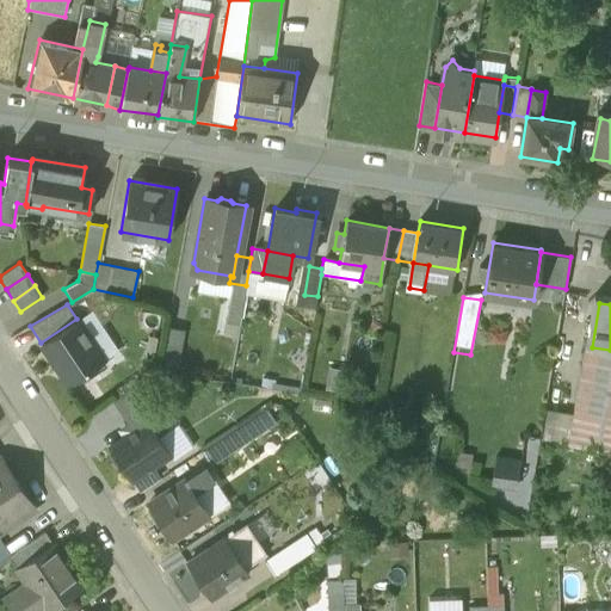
[(76,319),(41,343),(68,383),(104,359),(76,319)]
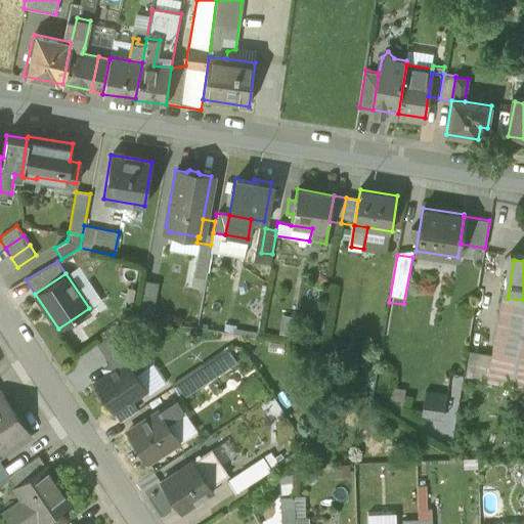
[(143,282),(137,318),(149,320),(157,286),(143,282)]
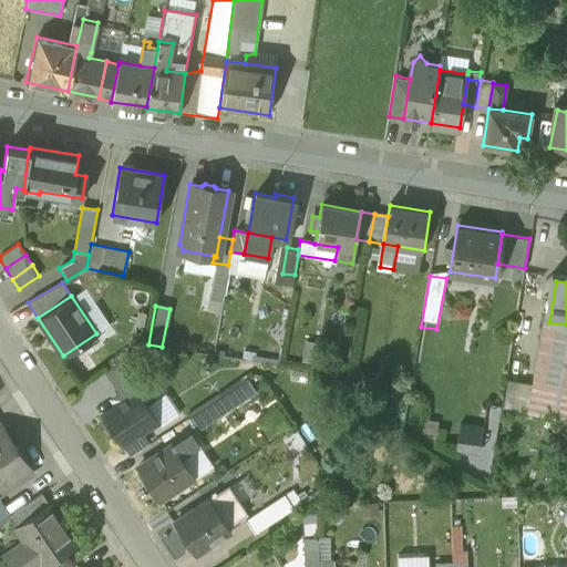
[(566,430),(566,325),(549,322),(544,321),(533,385),(507,381),(501,419),(566,430)]
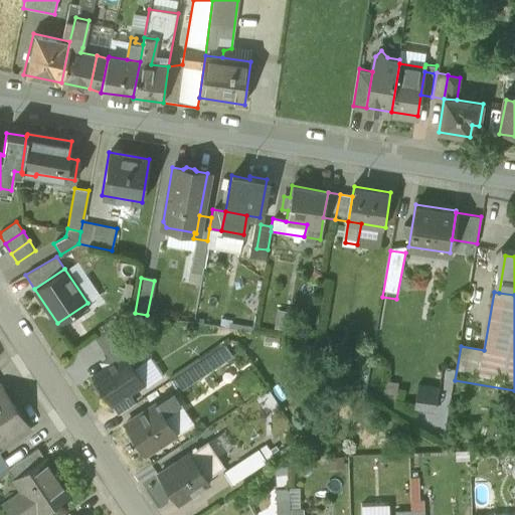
[(117,324),(98,336),(105,346),(123,334),(117,324)]
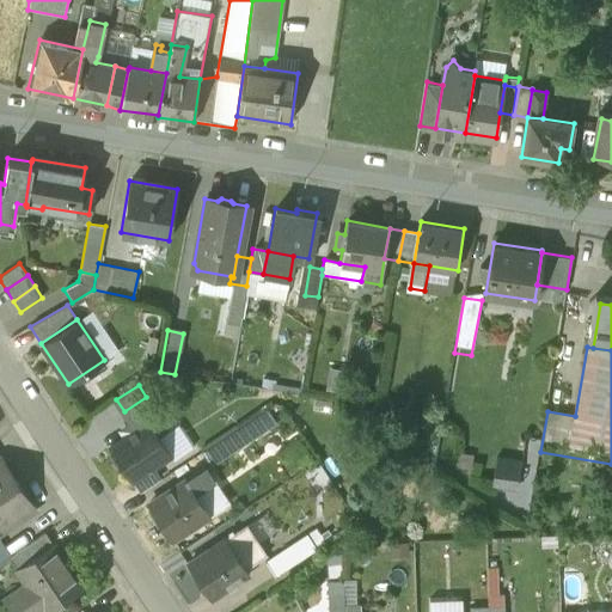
[(146,397),(124,411),(130,422),(145,414),(146,415),(154,410),(146,397)]
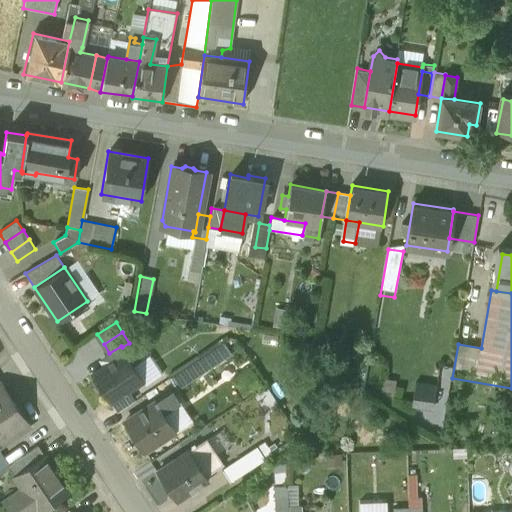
[(139,360),(129,343),(122,347),(132,364),(139,360)]
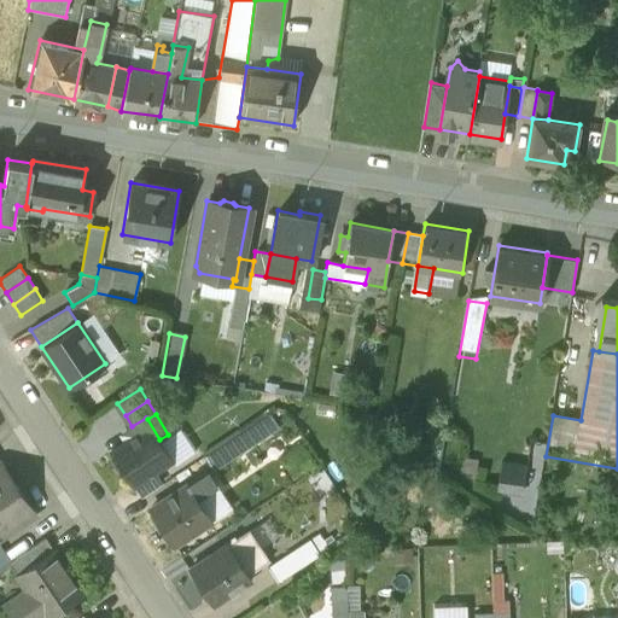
[(146,418),(132,426),(136,433),(114,449),(134,482),(168,461),(172,459),(159,439),(147,419),(146,418)]
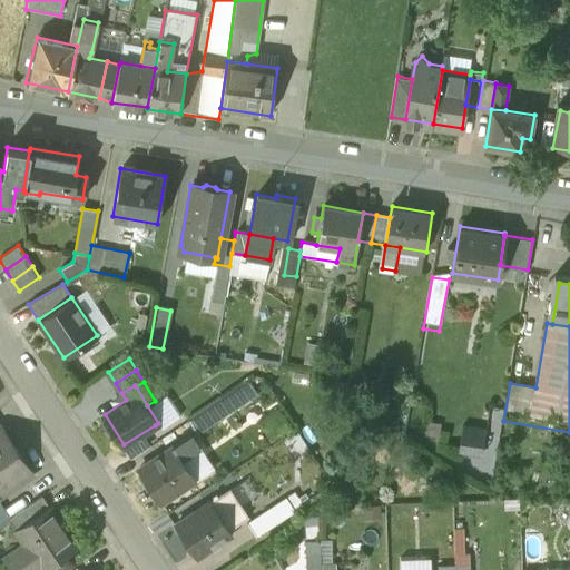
[(223,397),(188,420),(197,433),(232,411),(223,397)]
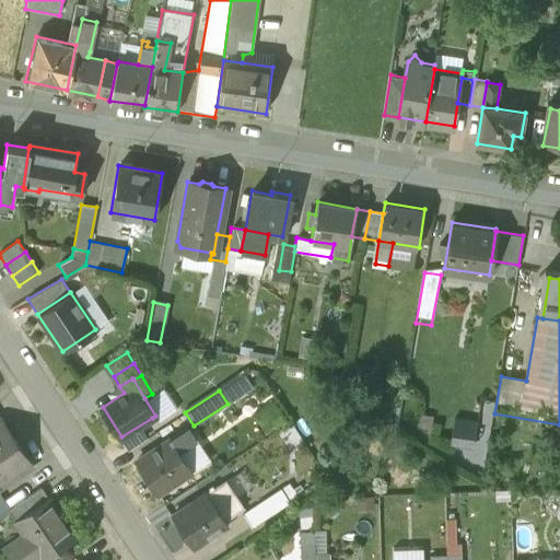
[(163,410),(152,394),(144,398),(155,416),(163,410)]
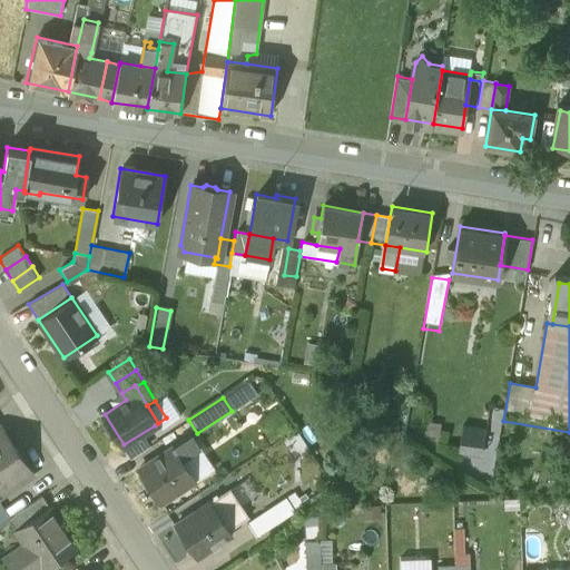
[(158,423),(155,425),(161,436),(184,422),(177,412),(166,418),(158,423)]
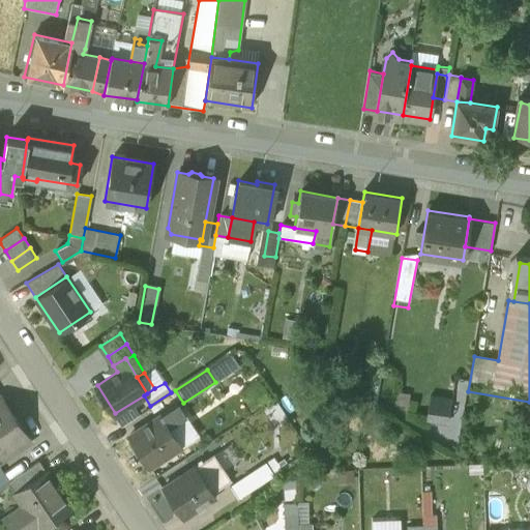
[(0,396),(0,462),(30,442),(0,396)]
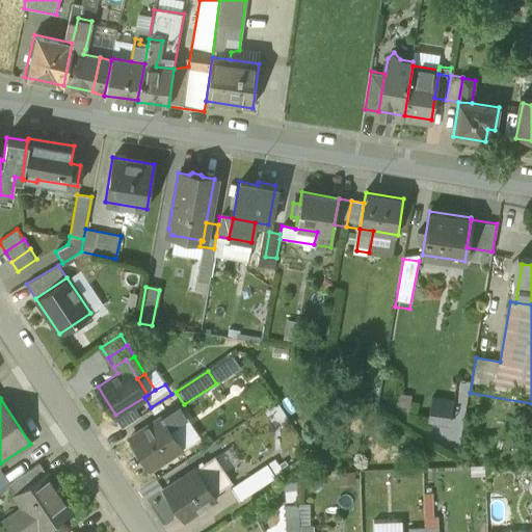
[(431,399),(429,415),(450,419),(453,403),(431,399)]
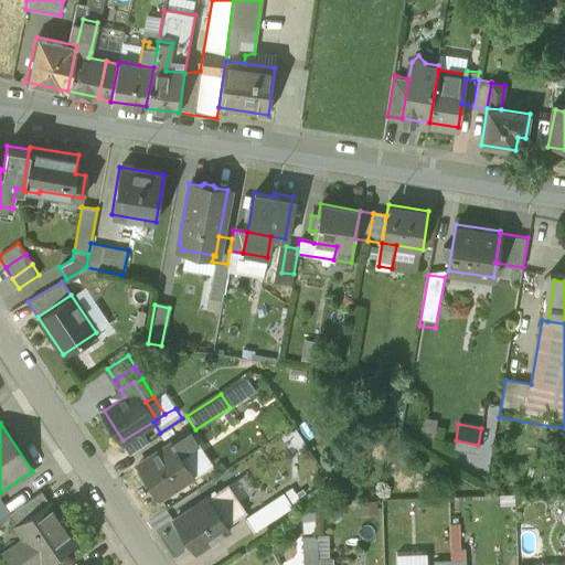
[(190,432),(172,443),(181,455),(198,444),(190,432)]
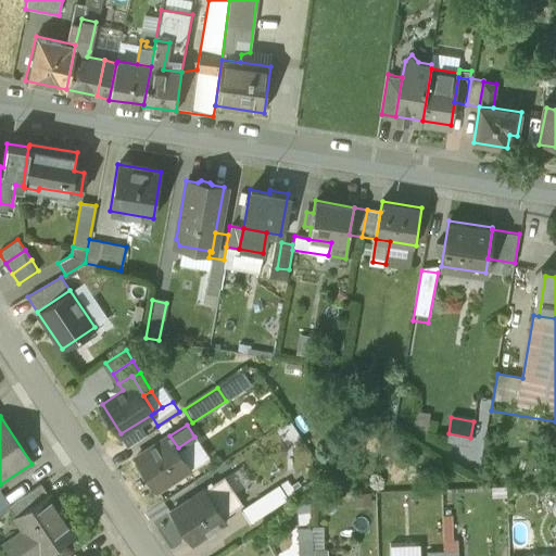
[(169,436),(136,456),(156,489),(190,467),(178,447),(169,436)]
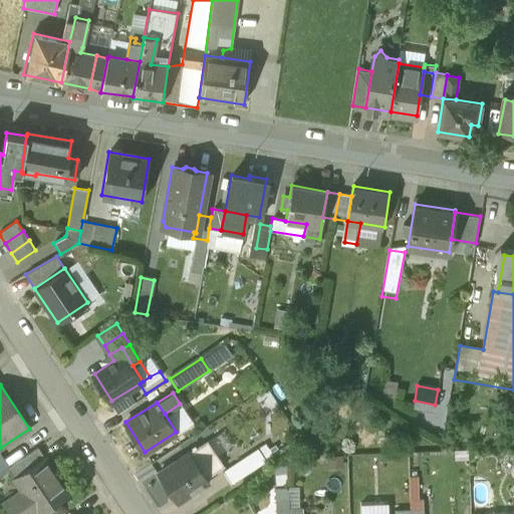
[(224,430),(208,441),(223,463),(239,453),(224,430)]
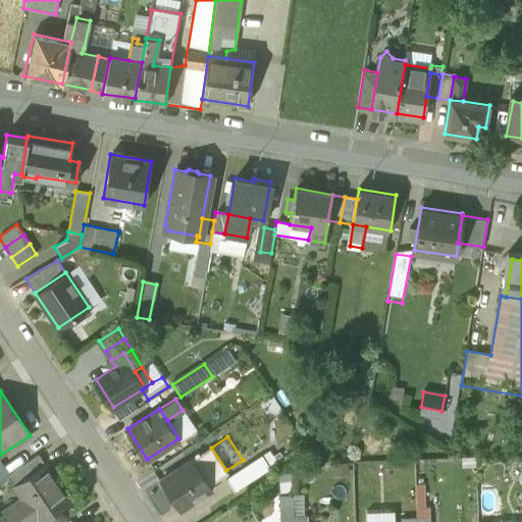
[(211,448),(193,459),(210,484),(227,473),(226,470),(211,448)]
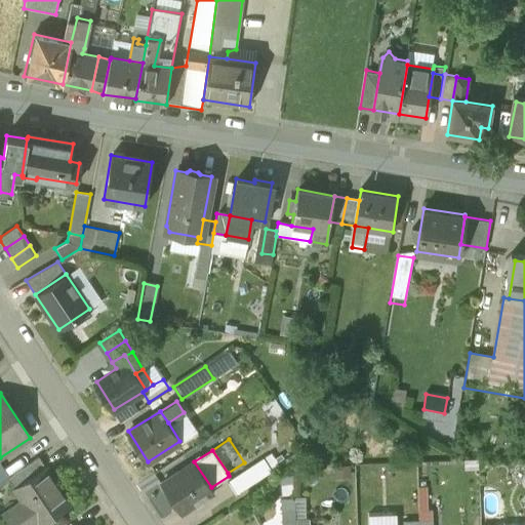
[(9,477),(7,478),(14,488),(45,466),(39,456),(9,477)]
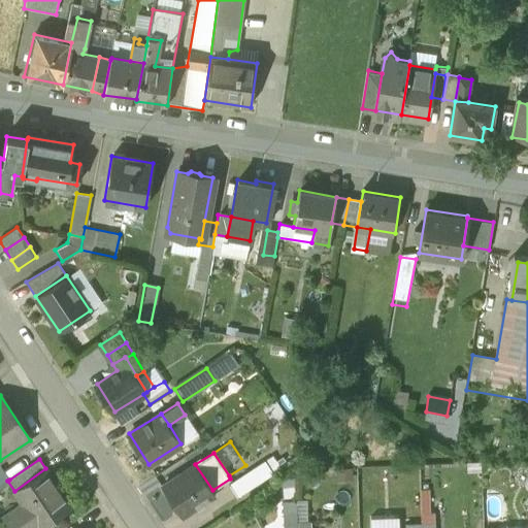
[(264,461),(230,484),(237,496),(272,473),(264,461)]
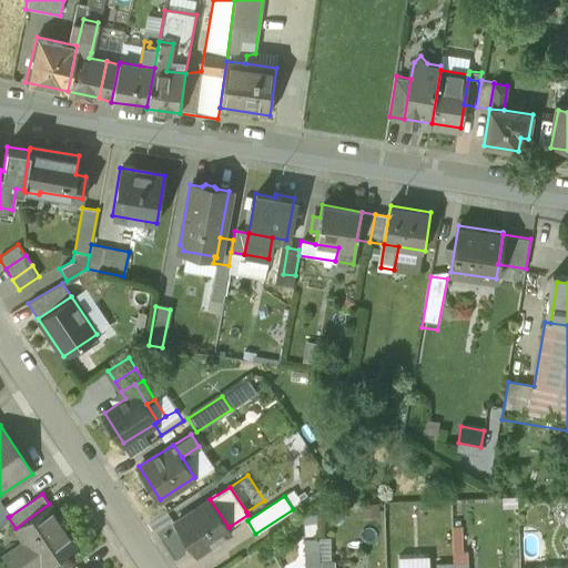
[(210,499),(175,521),(198,555),(232,533),(229,527),(210,499)]
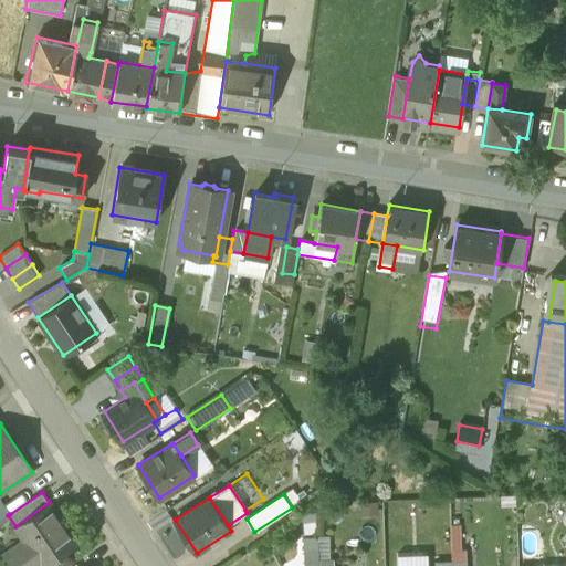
[(0,499),(0,521),(8,515),(10,514),(0,499)]
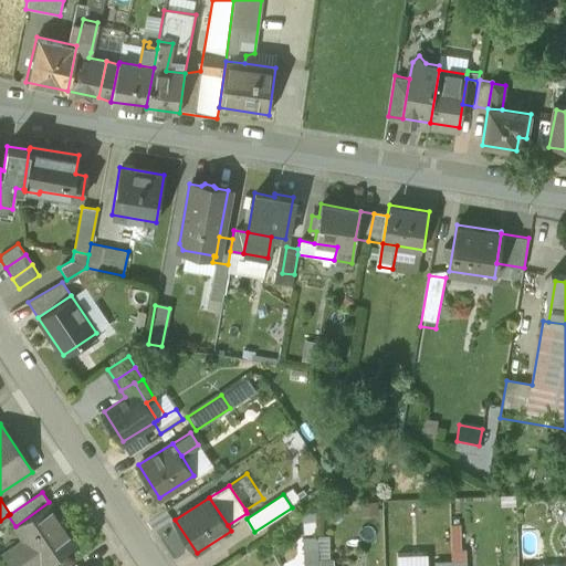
[(16,526),(14,526),(23,540),(42,565),(45,565),(79,543),(49,502),(16,526)]
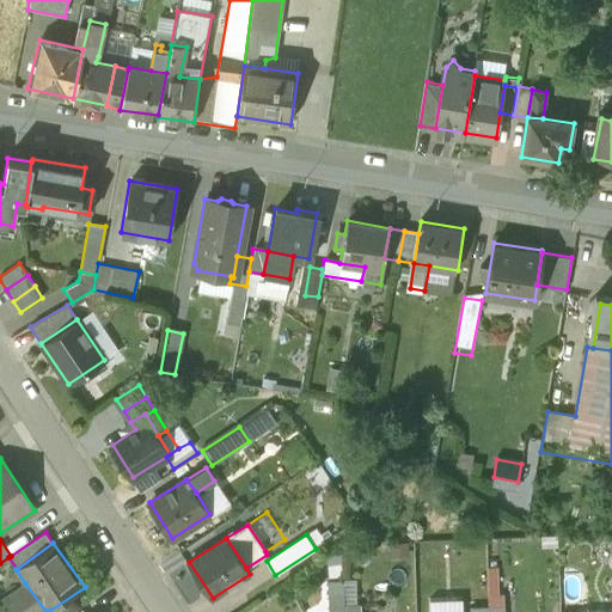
[(46,611),(25,583),(4,599),(12,611),(46,611)]
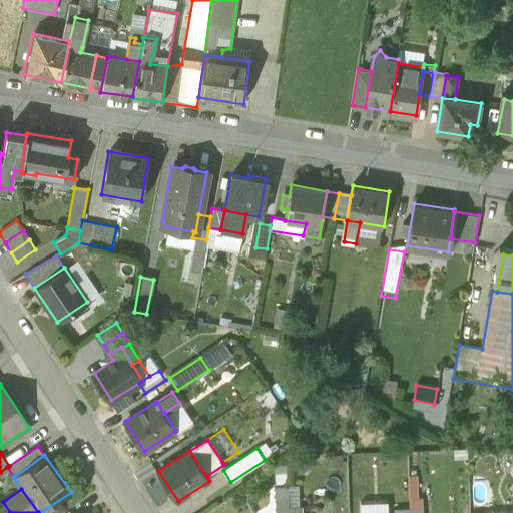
[(276,490),(276,509),(289,509),(288,489),(276,490)]
